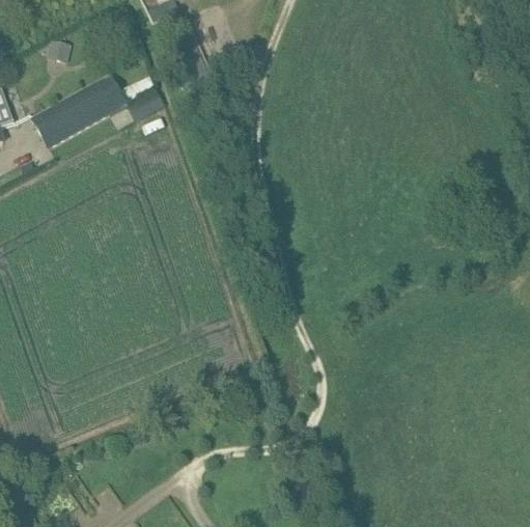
[(47,57),(67,61),(72,43),(50,38),(47,57)]
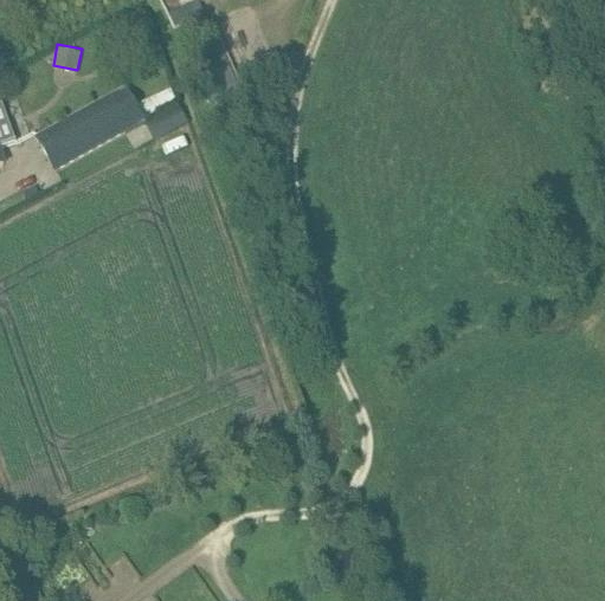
[(56,168),(126,129),(108,96),(37,135),(56,168)]
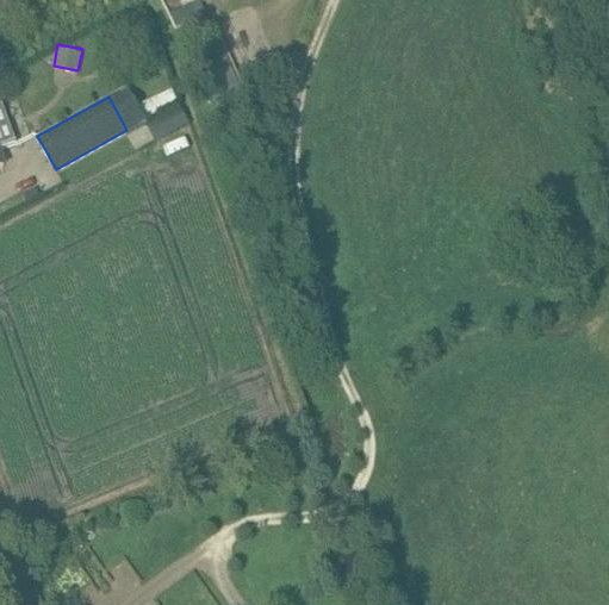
[(0,145),(16,139),(2,101),(0,101),(0,163),(4,163),(0,151),(0,145)]
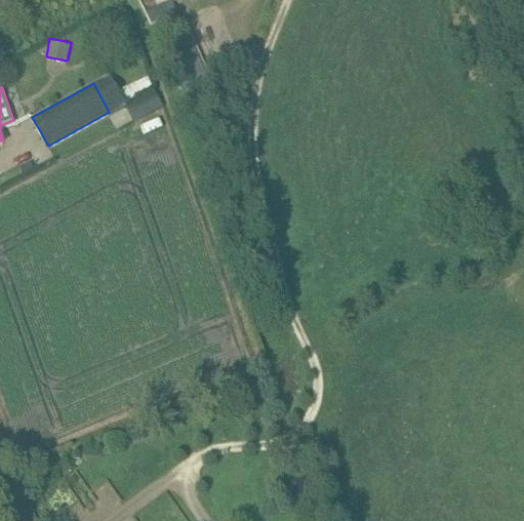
[(126,102),(135,118),(163,103),(154,87),(126,102)]
